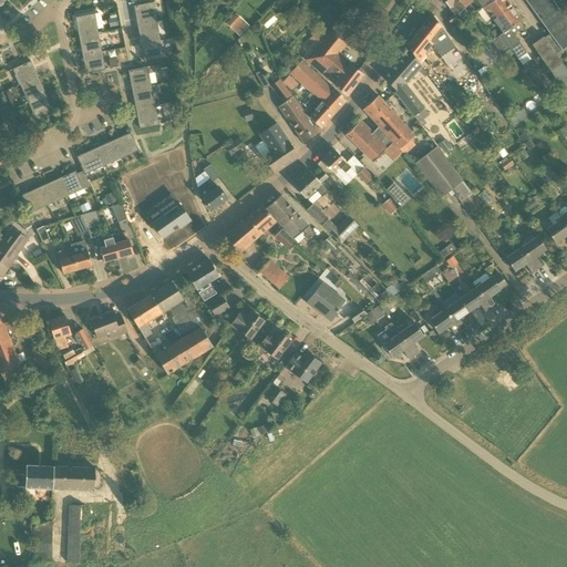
[(442,0),(455,16),(474,0),(442,0)]
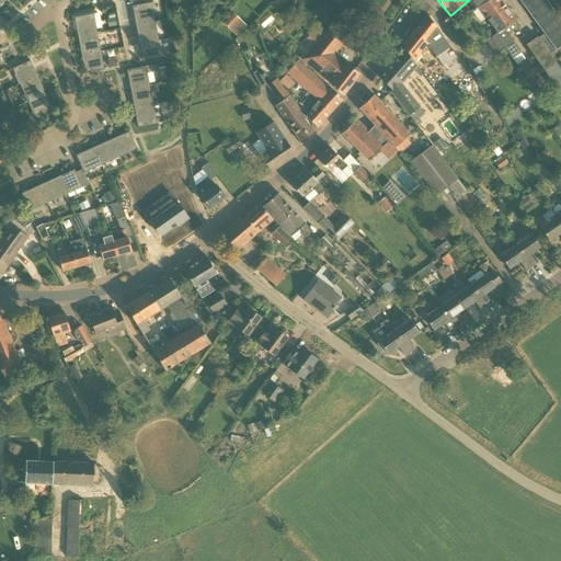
[(502,0),(488,0),(478,7),(488,20),(494,15),(495,18),(510,10),(502,0)]
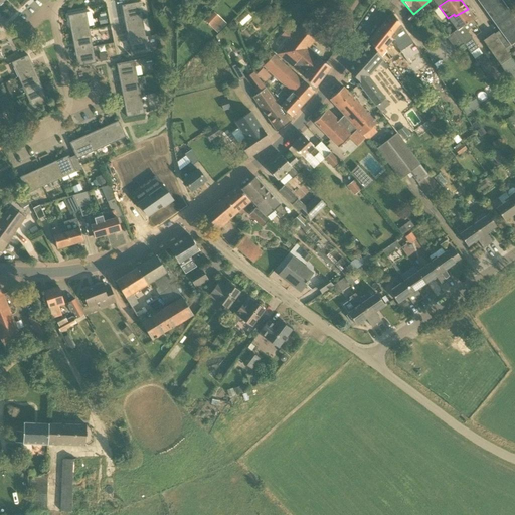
[(477,0),(497,27),(500,31),(510,45),(511,46),(514,43),(514,18),(513,15),(501,0),(477,0)]
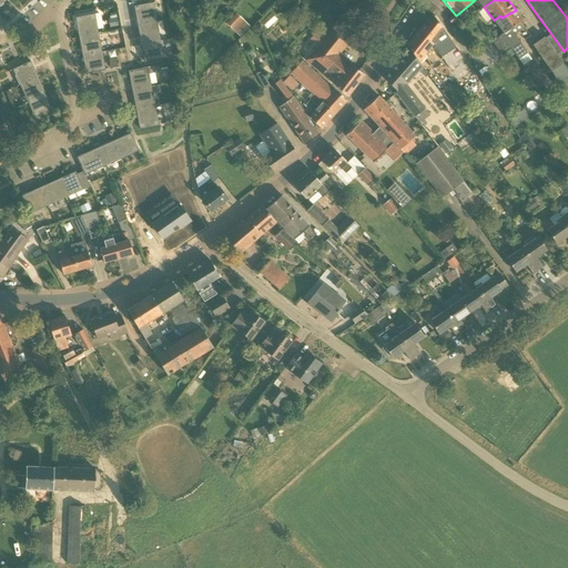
[(138,24),(158,21),(153,2),(134,6),(138,24)]
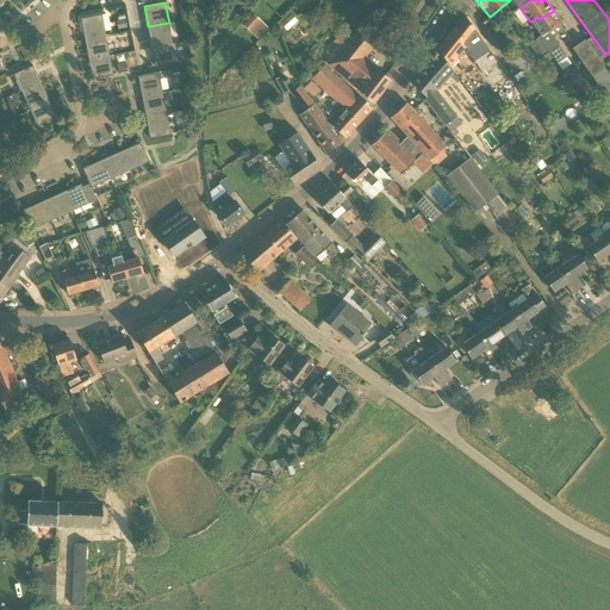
[(560,24),(562,22),(554,11),(539,19),(537,17),(530,22),(541,36),(539,38),(549,53),(549,54),(558,63),(566,56),(559,47),(560,45),(553,37),(564,29),(560,24)]
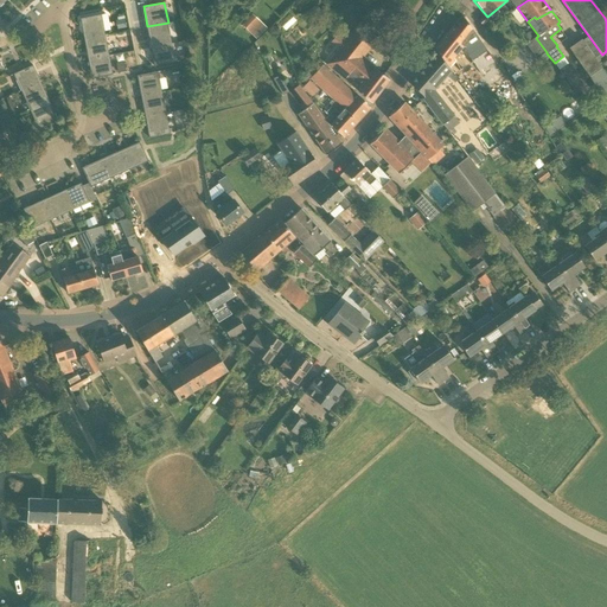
[(84,38),(106,34),(101,14),(81,19),(84,38)]
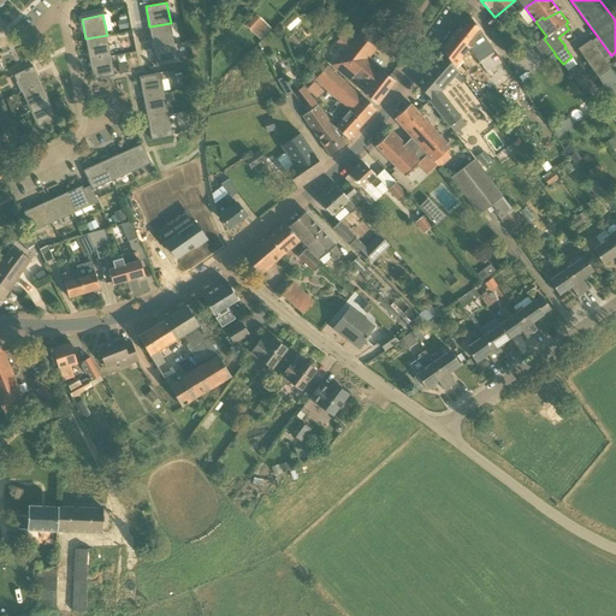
[(256,15),(247,25),(254,33),(264,22),(256,15)]
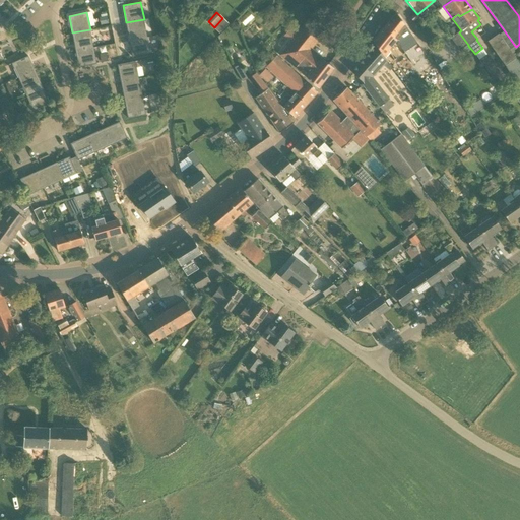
[(397,39),(403,49),(411,42),(406,36),(409,31),(406,27),(406,26),(396,12),(385,25),(397,39)]
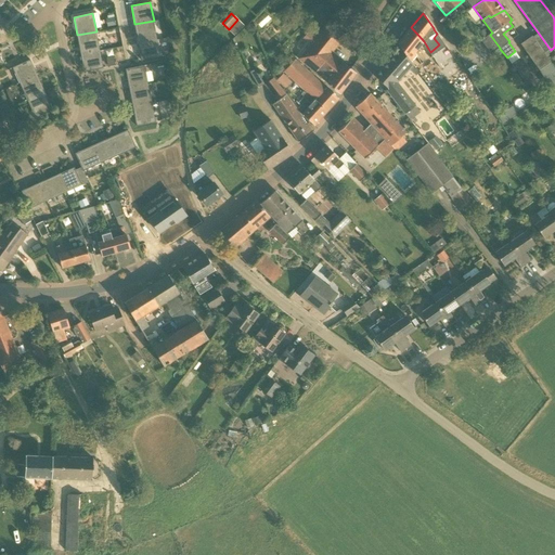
[(332,53),(346,35),(346,34),(334,16),(299,60),(339,94),(356,73),(332,53)]
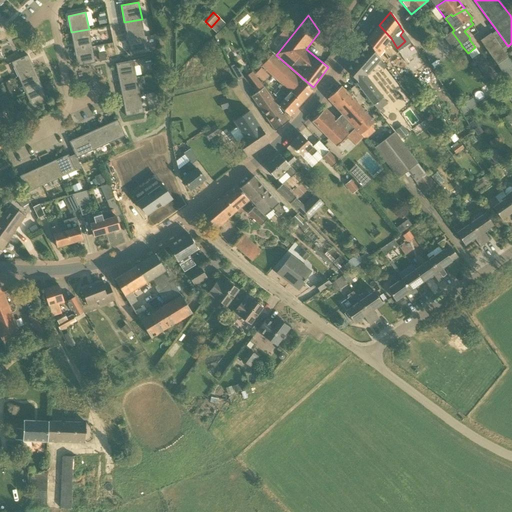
[(98,18),(99,25),(107,23),(106,16),(98,18)]
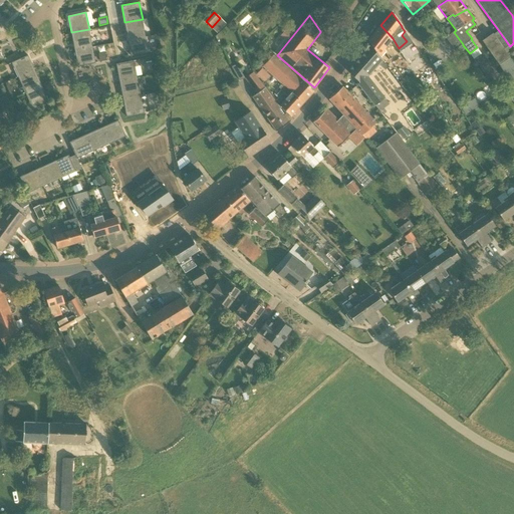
[(127,39),(146,35),(143,19),(124,22),(127,39)]
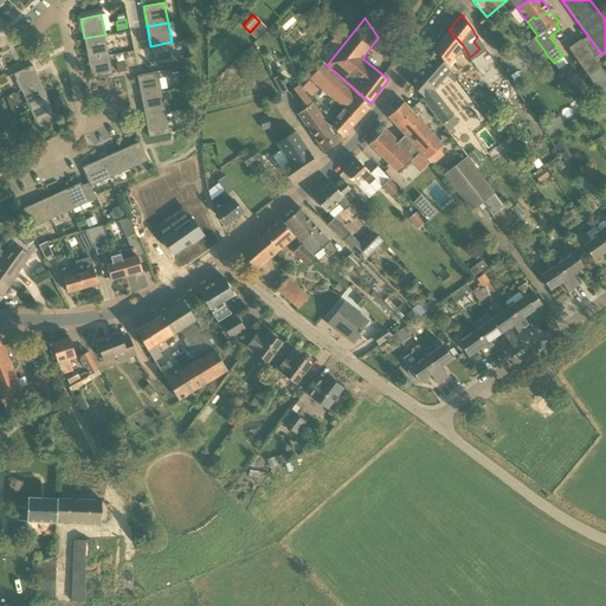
[(452,58),(463,45),(449,30),(434,49),(438,53),(451,71),(452,72),(459,65),(452,58)]
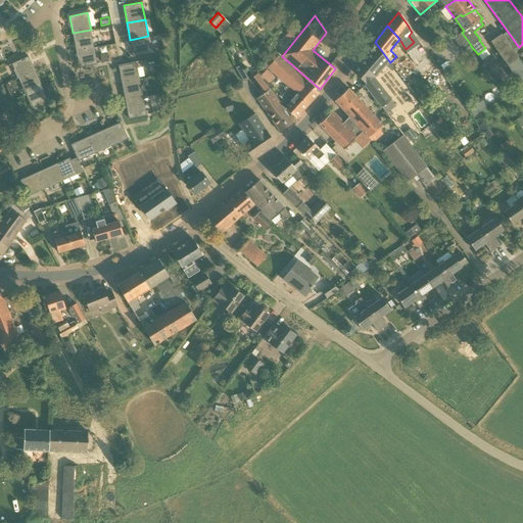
[(458,35),(459,34),(457,28),(450,31),(454,37),(458,35)]
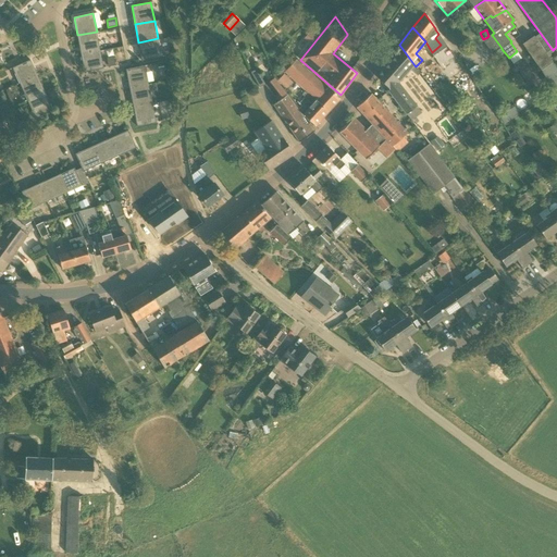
[(81,53),(100,50),(97,32),(77,35),(81,53)]
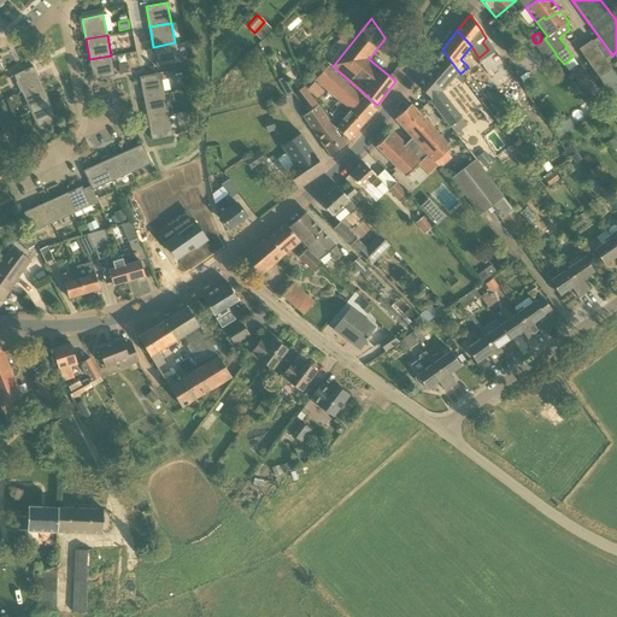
[(605,59),(611,54),(599,37),(592,41),(605,59)]
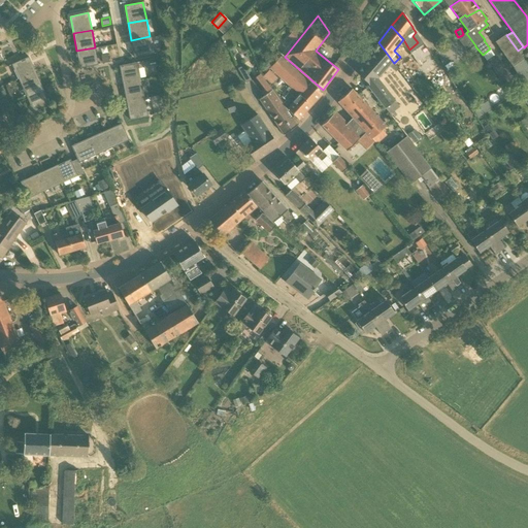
[(527,65),(518,51),(506,35),(506,34),(495,42),(514,67),(513,67),(527,89),(527,65)]
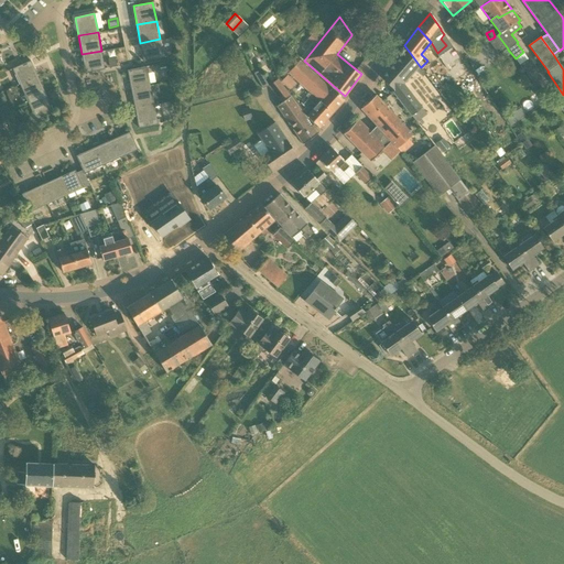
[(140,43),(143,62),(163,57),(160,39),(140,43)]
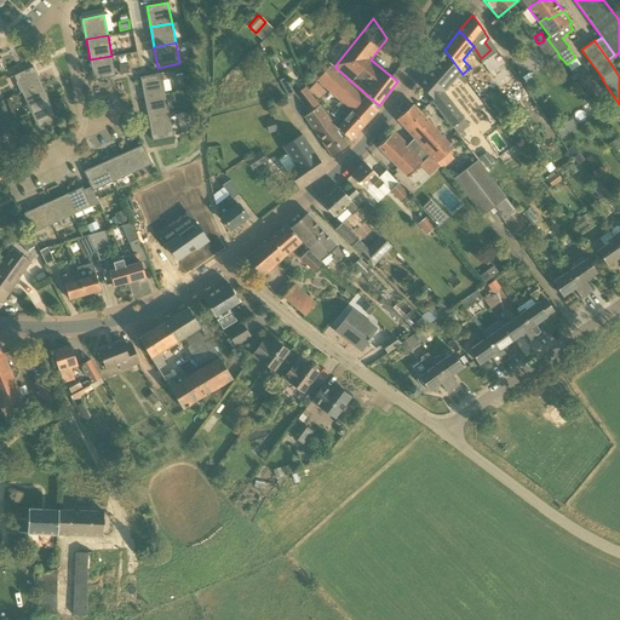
[(461,74),(461,73),(448,55),(419,86),(434,99),(432,101),(453,127),(458,122),(464,119),(443,92),(458,76),(465,85),(468,81),(461,74)]
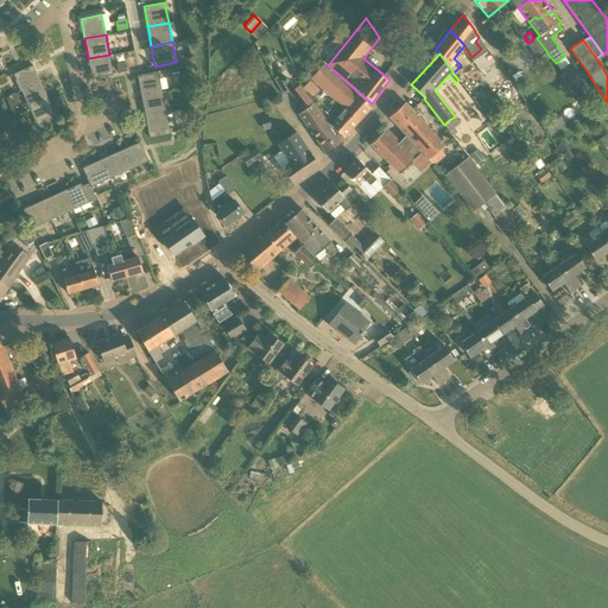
[(93,78),(113,75),(109,55),(88,58),(93,78)]
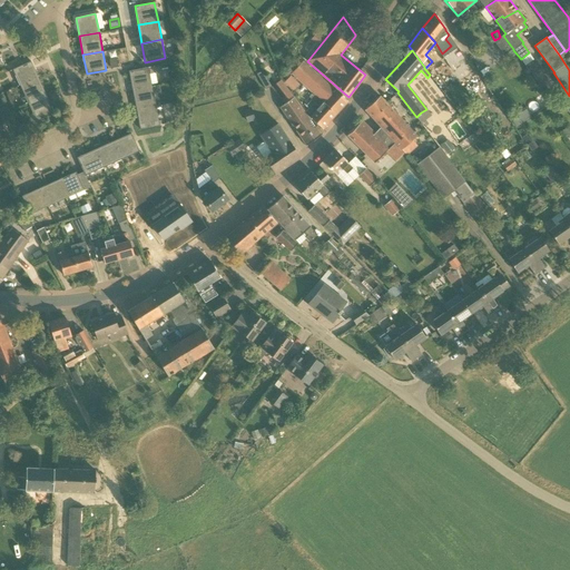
[(111,68),(118,67),(117,58),(109,59),(111,68)]
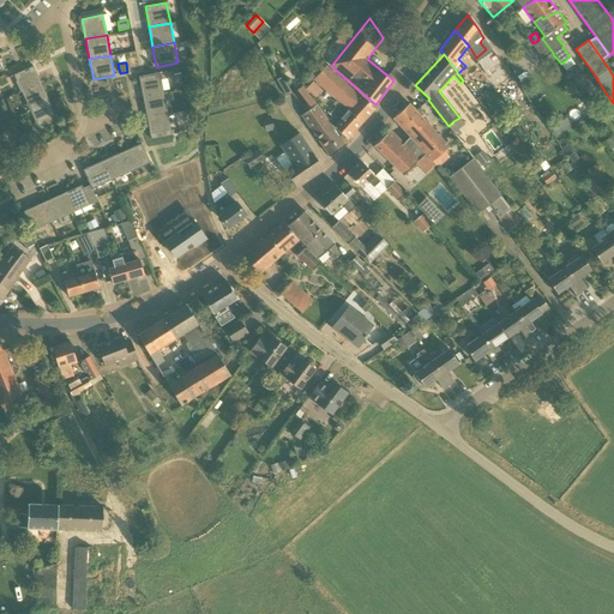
[(23,94),(42,84),(34,66),(14,74),(23,94)]
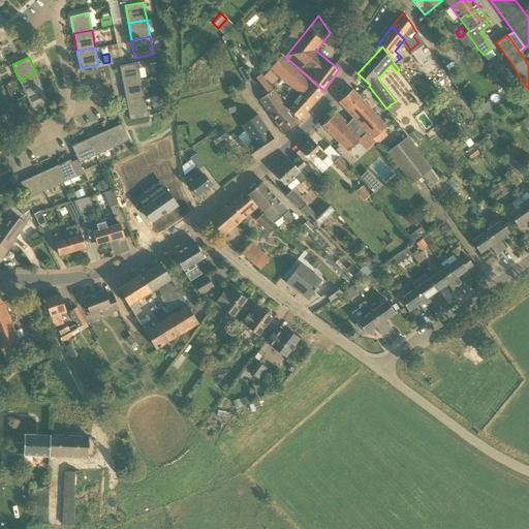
[(300,120),(323,94),(311,83),(310,84),(281,57),(272,67),(291,86),(287,90),(289,92),(296,98),(293,102),(289,97),(284,103),(288,109),(300,120)]
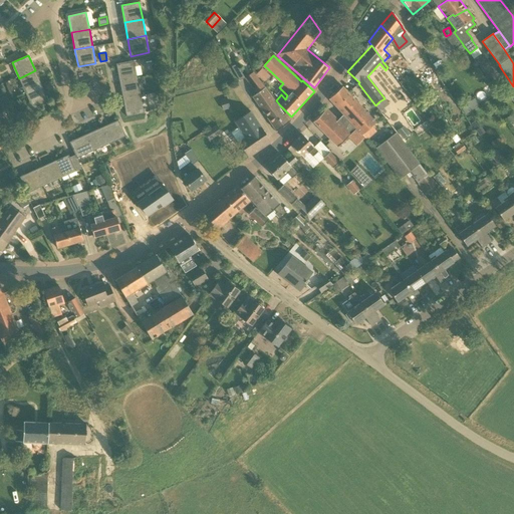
[(119,81),(138,78),(134,60),(116,64),(119,81)]
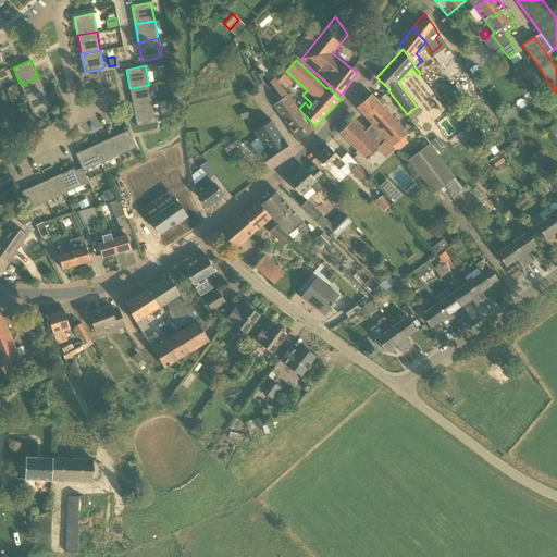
[(28,101),(46,94),(38,76),(21,85),(28,101)]
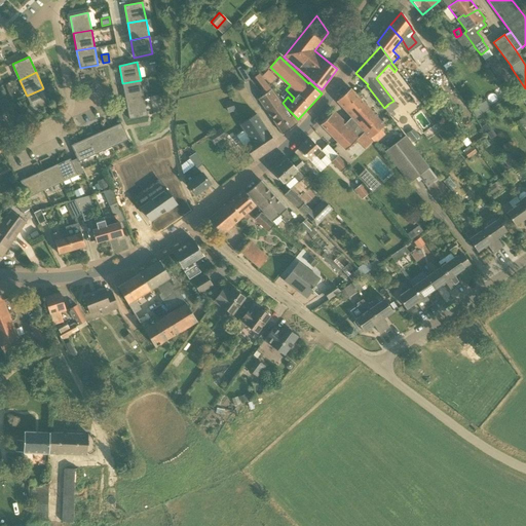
[(126,102),(144,98),(141,80),(122,83),(126,102)]
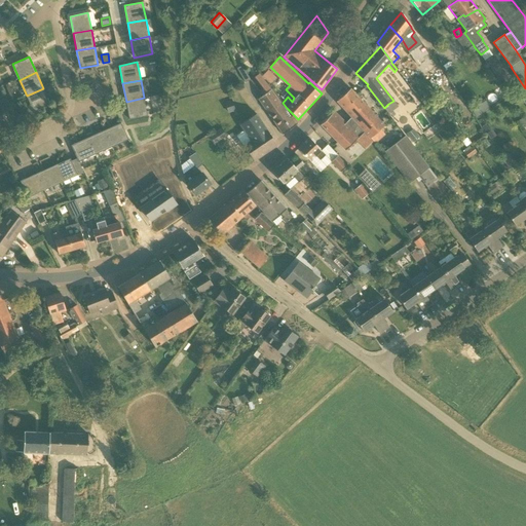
[(291,117),(271,89),(264,80),(256,86),(263,96),(259,99),(284,135),(298,123),(292,116),(291,117)]
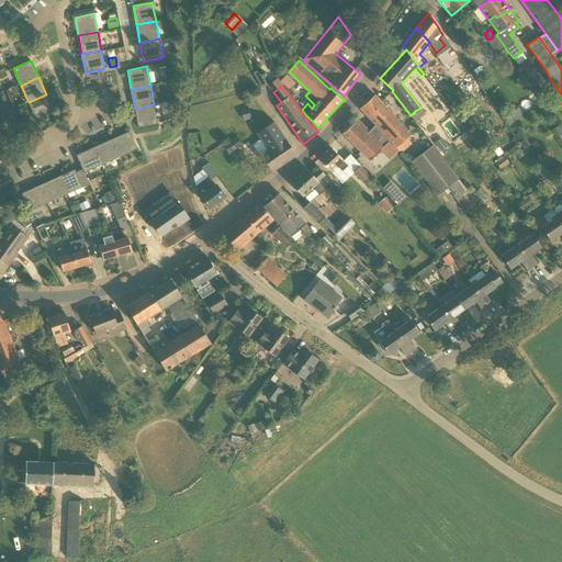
[(46,94),(29,102),(36,120),(54,112),(46,94)]
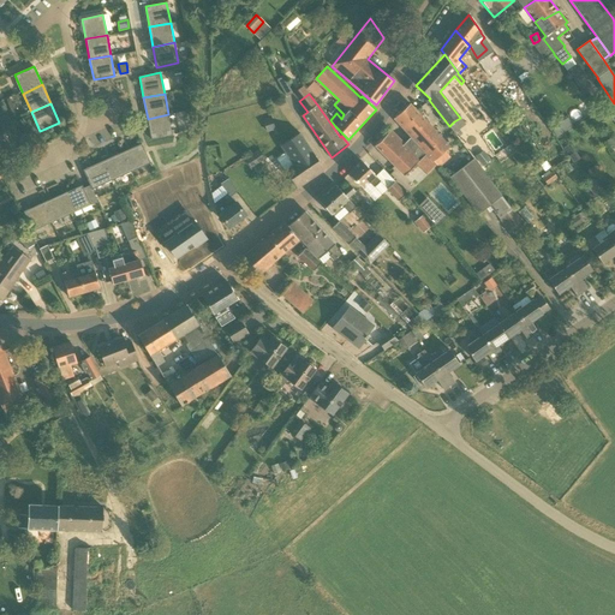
[(394,118),(398,121),(434,161),(449,147),(410,103),(394,118)]
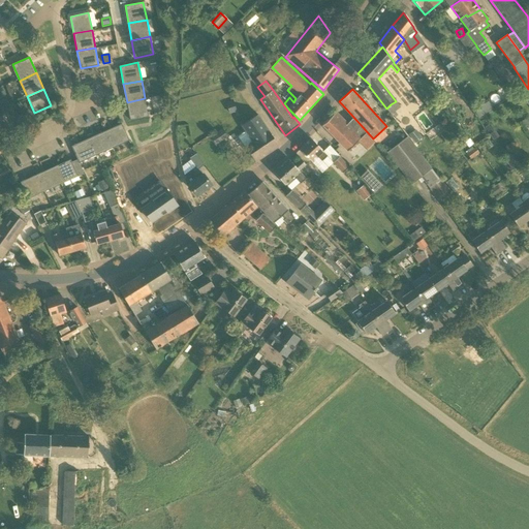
[(145,98),(127,102),(130,120),(149,117),(145,98)]
